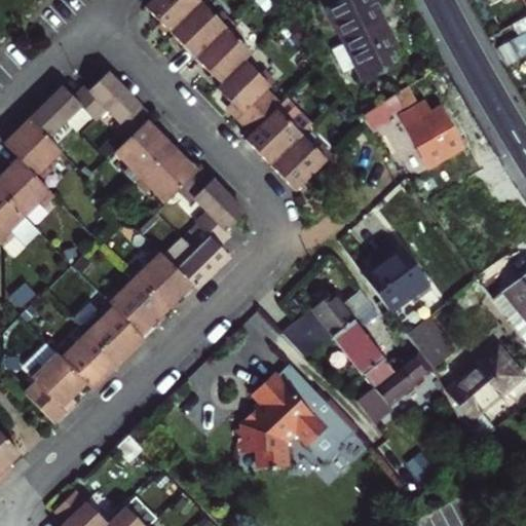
[(201,2),(202,0),(151,0),(145,7),(170,33),(201,2)]
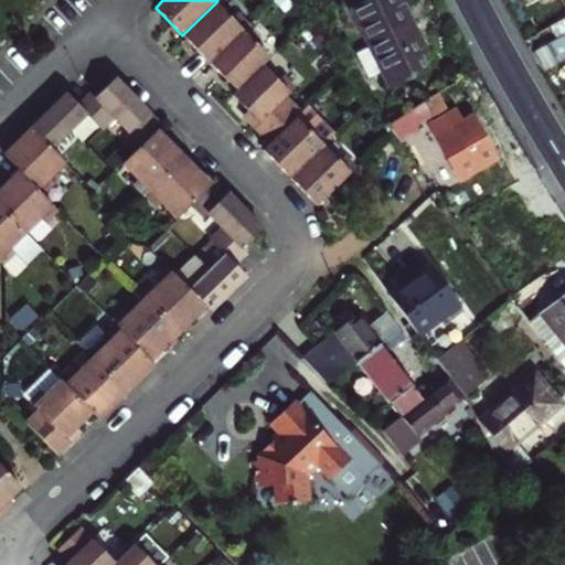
[(409,0),(368,0),(353,8),(386,72),(382,74),(390,91),(427,72),(419,57),(427,53),(402,4),(409,0)]
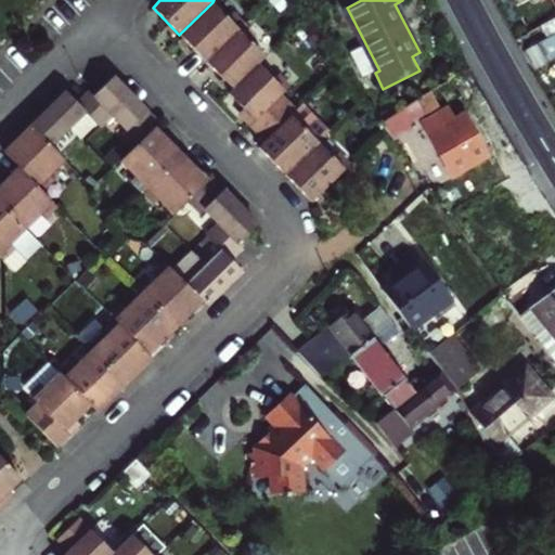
[(554,0),(550,0),(554,11),(554,38),(524,57),(532,73),(554,59),(554,0)]
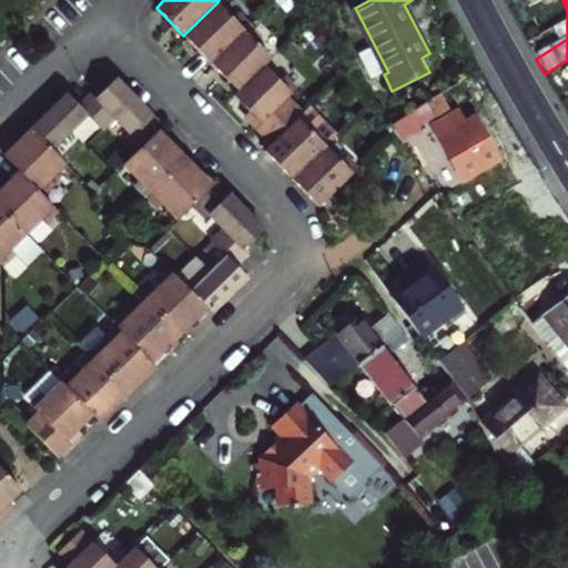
[(211,63),(249,26),(239,14),(233,19),(217,2),(183,36),(211,63)]
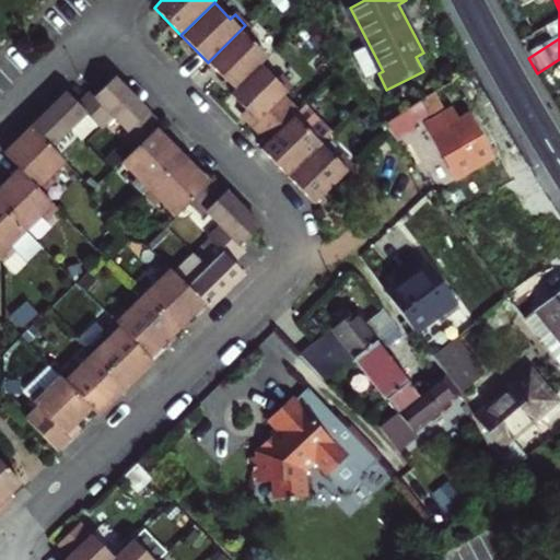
[(260,65),(268,57),(253,42),(257,37),(245,25),(208,62),(235,90),(260,65)]
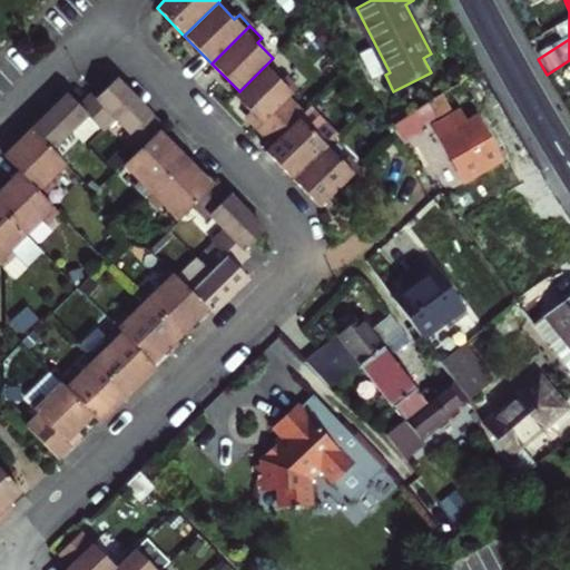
[(273,144),(302,115),(286,97),(295,88),(283,76),(279,80),(265,66),(239,91),(234,96),(249,111),(259,123),(255,127),(273,144)]
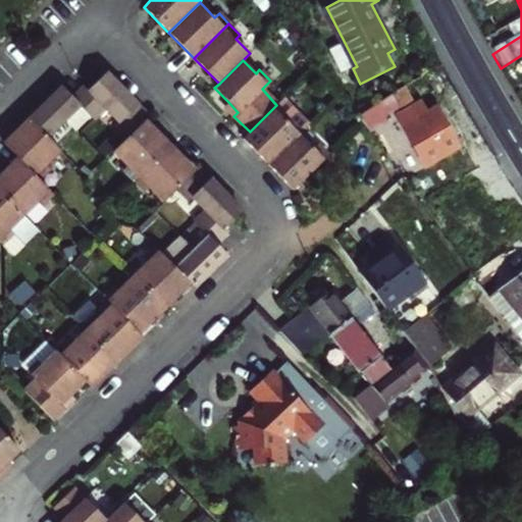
[(106,72),(88,90),(106,108),(120,122),(115,127),(126,138),(145,120),(149,116),(106,72)]
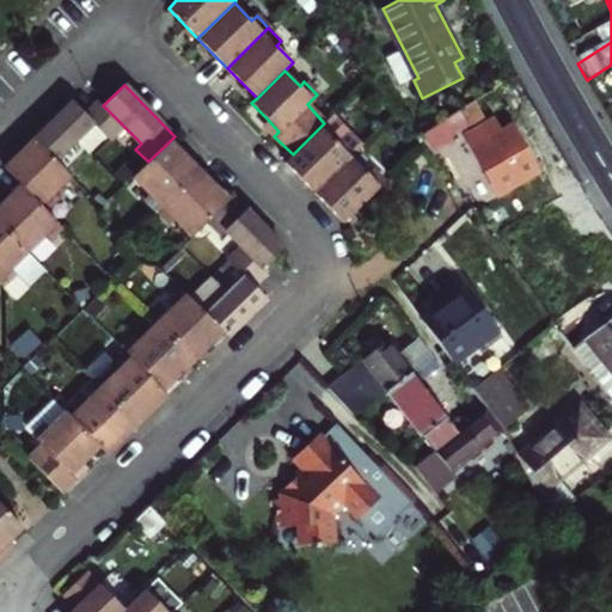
[(459,109),(469,126),(484,117),(475,99),(461,108),(459,109)]
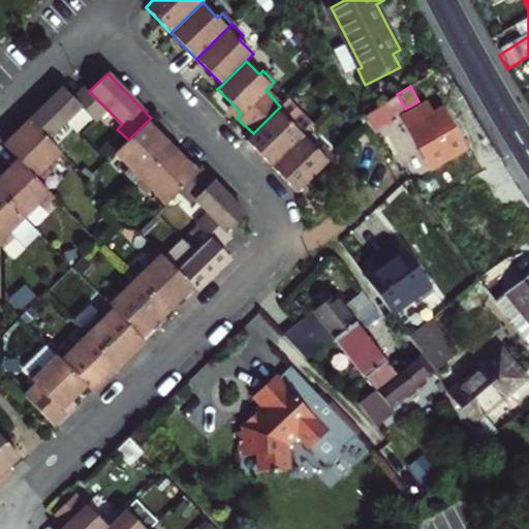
[(65,120),(81,104),(90,115),(96,121),(107,110),(89,91),(85,88),(74,98),(63,87),(30,119),(48,137),(65,120)]
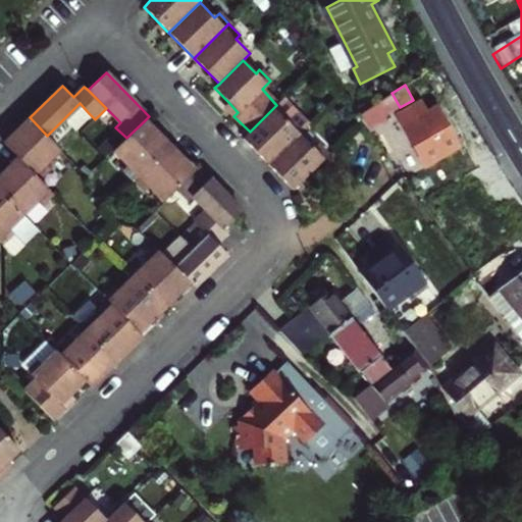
[(395,100),(392,93),(359,115),(363,121),(370,131),(386,120),(384,116),(400,107),(395,100)]
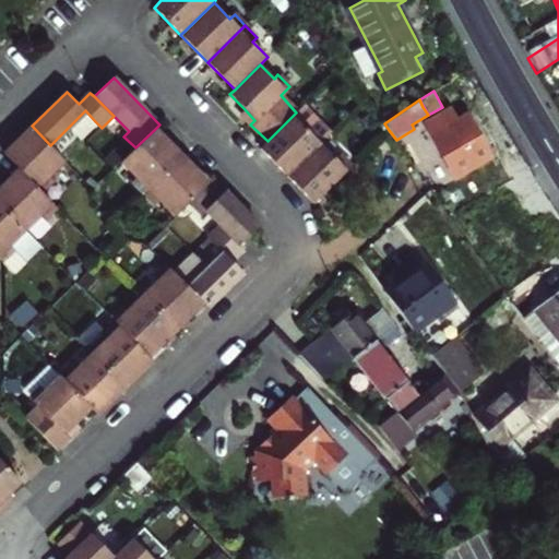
[(320,144),(331,132),(305,105),(296,113),(268,141),(265,143),(260,149),(286,177),(317,146),(320,144)]
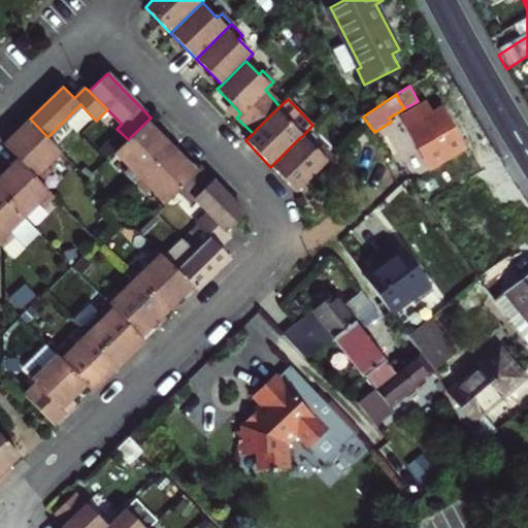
[(426,102),(401,116),(407,128),(406,128),(430,169),(466,149),(442,107),(433,113),(426,102)]
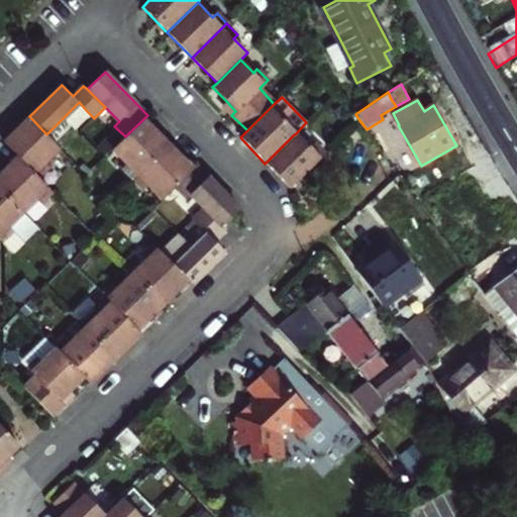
[(235,111),(226,101),(220,107),(245,132),(247,130),(231,115),(235,111)]
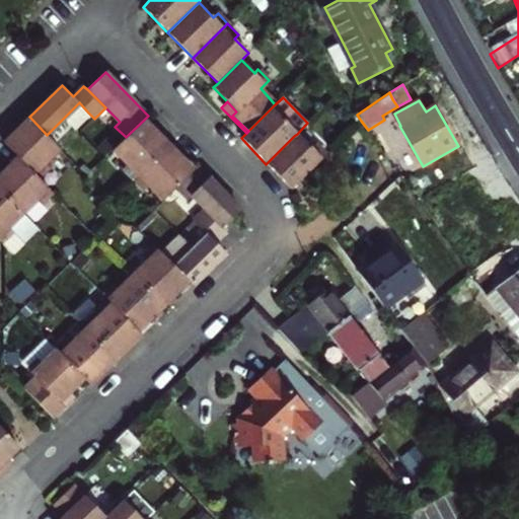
[(79,102),(64,118),(73,127),(88,113),(79,102)]
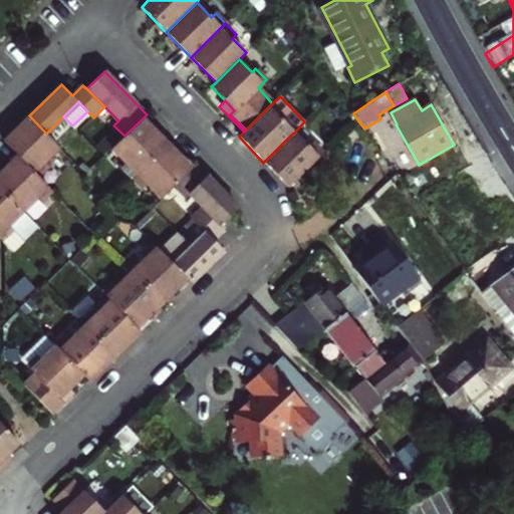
[(29,115),(4,141),(18,156),(37,175),(48,165),(44,162),(59,147),(46,134),(29,115)]
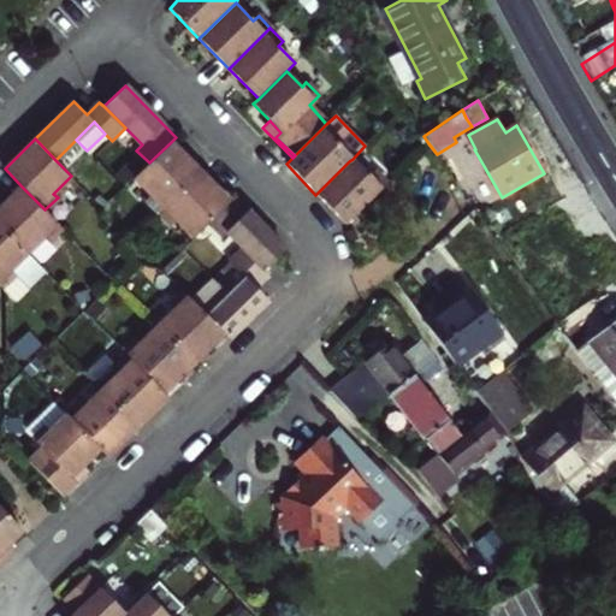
[(147,201),(159,213),(201,172),(171,142),(149,163),(135,178),(152,196),(147,201)]
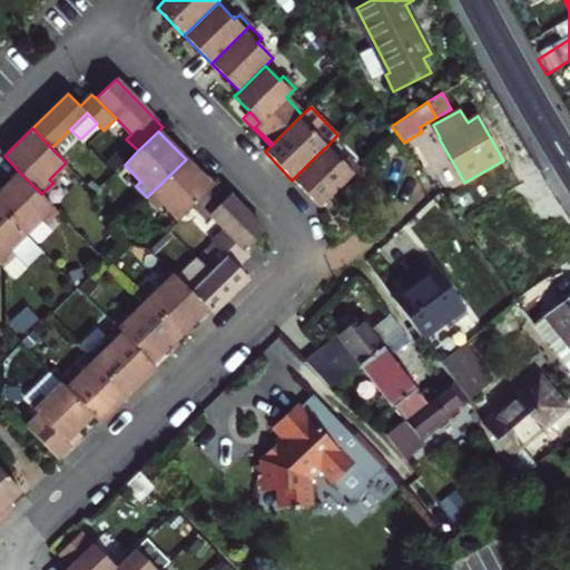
[(349,179),(357,170),(346,159),(342,163),(326,147),(323,149),(292,180),(310,197),(320,207),(349,179)]
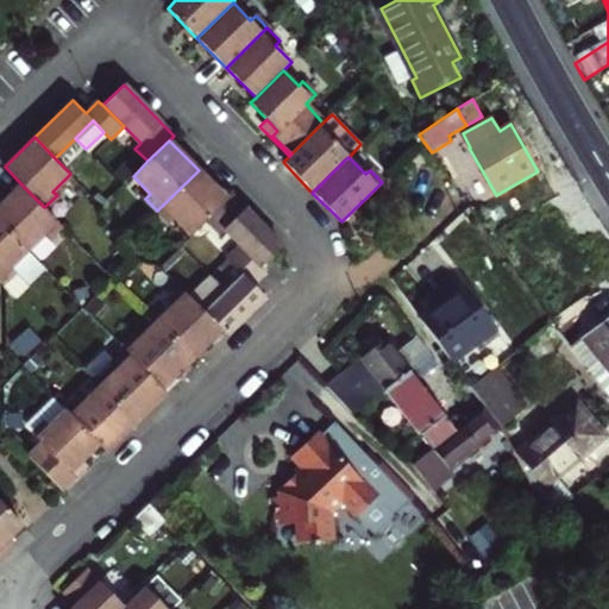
[(228,200),(199,170),(157,211),(170,224),(175,219),(192,237),(207,223),(228,200)]
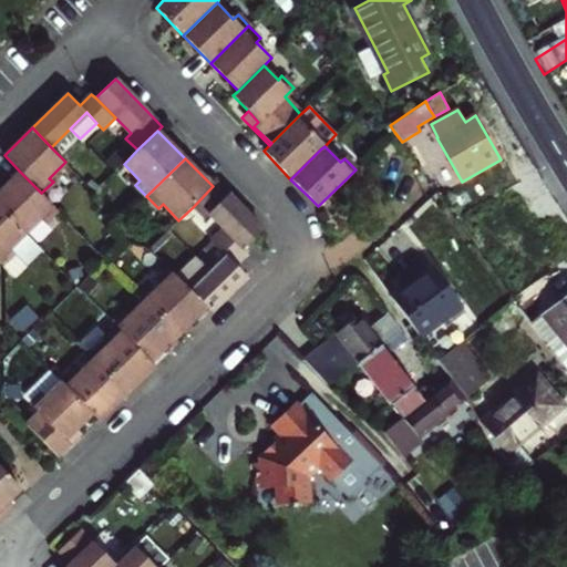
[(0,191),(0,206),(26,233),(41,217),(45,222),(57,209),(41,193),(20,172),(0,191)]
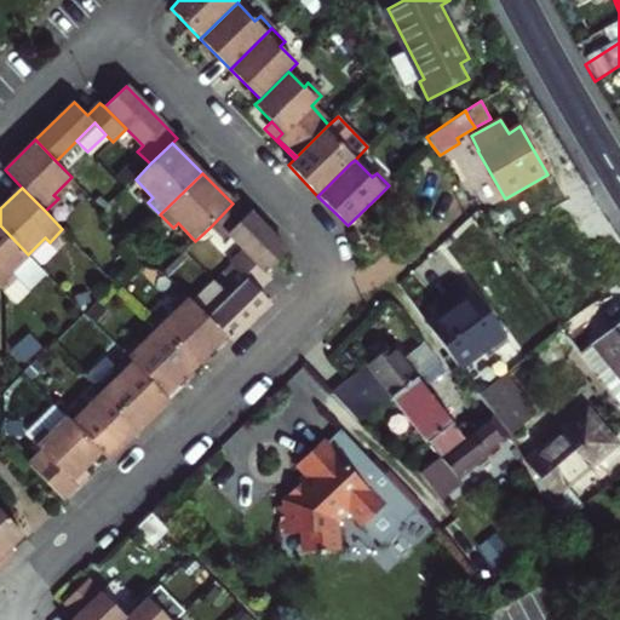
[(253,216),(237,200),(233,204),(211,227),(223,239),(228,234),(245,252),(267,274),(287,251),(253,216)]
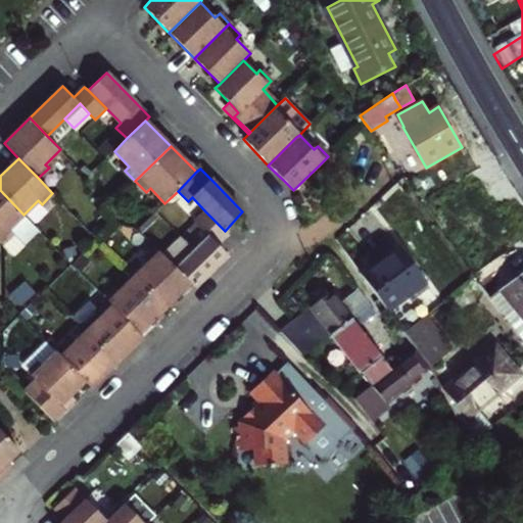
[(0,190),(0,242),(4,247),(12,254),(38,229),(24,215),(0,190)]
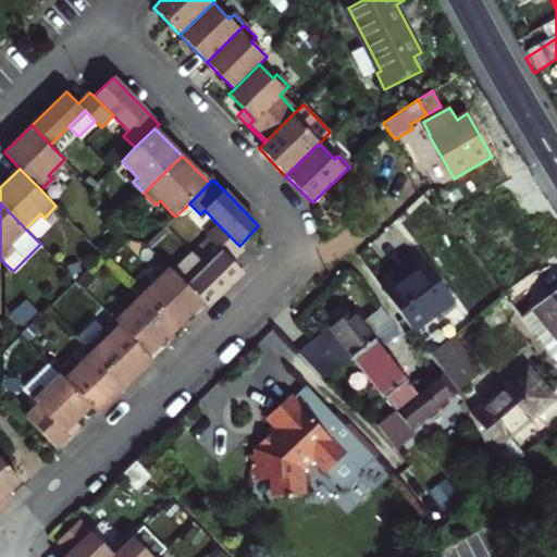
[(111,203),(102,211),(111,220),(120,211),(111,203)]
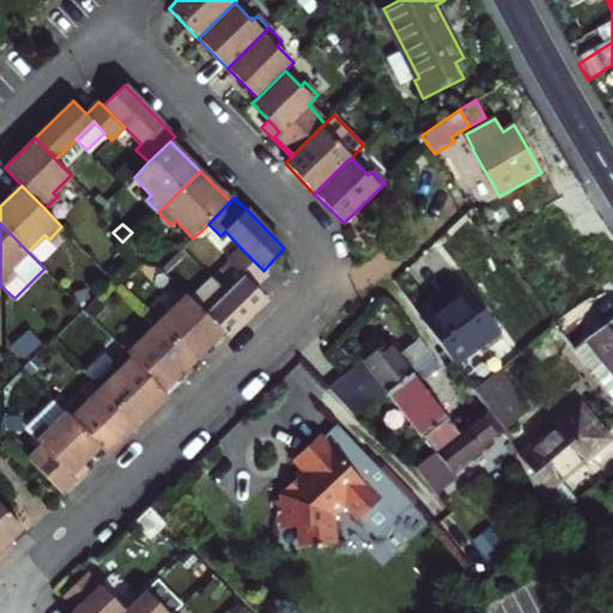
[(192,298),(207,316),(223,332),(229,337),(266,299),(255,287),(267,274),(263,271),(242,249),(230,261),(246,278),(228,297),(211,279),(192,298)]
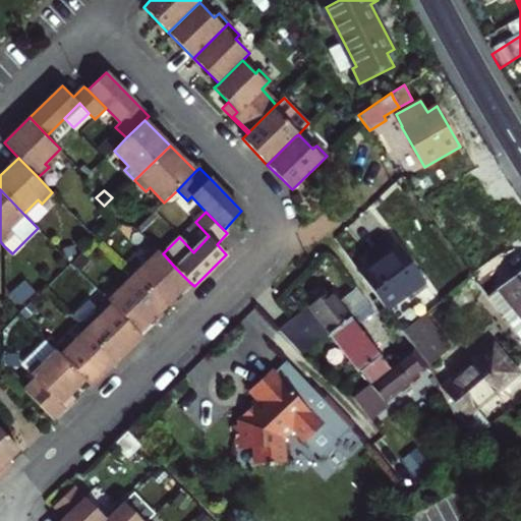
[(189,282),(176,269),(163,253),(156,246),(145,257),(149,262),(133,276),(164,307),(189,282)]
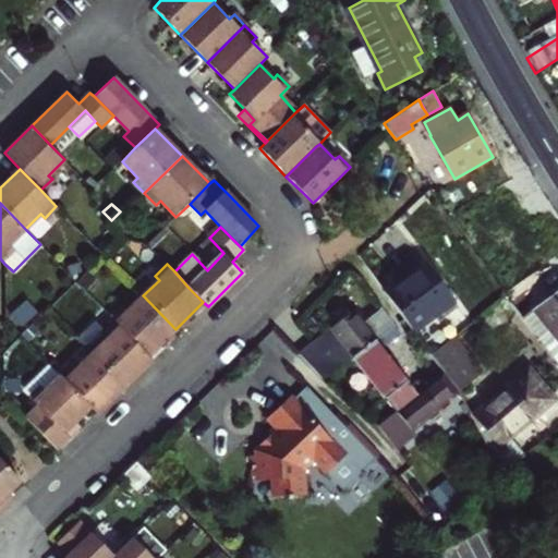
[(404,317),(413,329),(453,300),(427,264),(387,294),(404,317)]
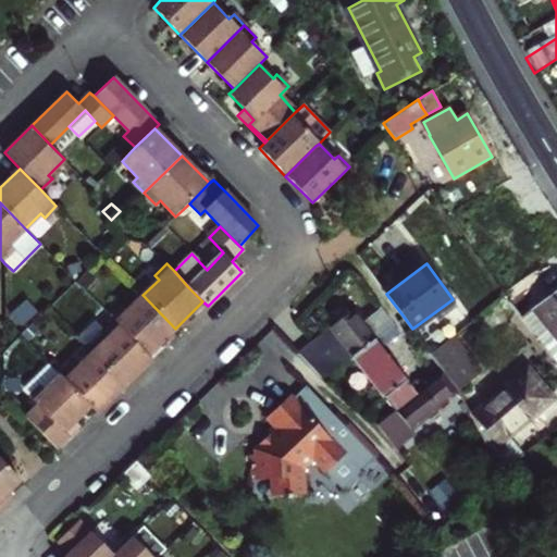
[(516,281),(504,289),(508,295),(510,298),(522,289),(516,281)]
